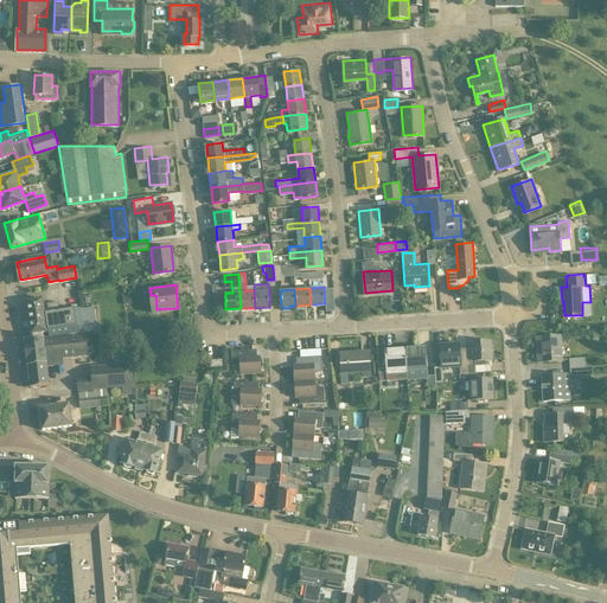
[(48,331),(49,335),(83,331),(81,307),(59,310),(58,301),(48,302),(48,308),(44,308),(43,296),(24,299),(25,312),(27,312),(30,333),(48,331)]
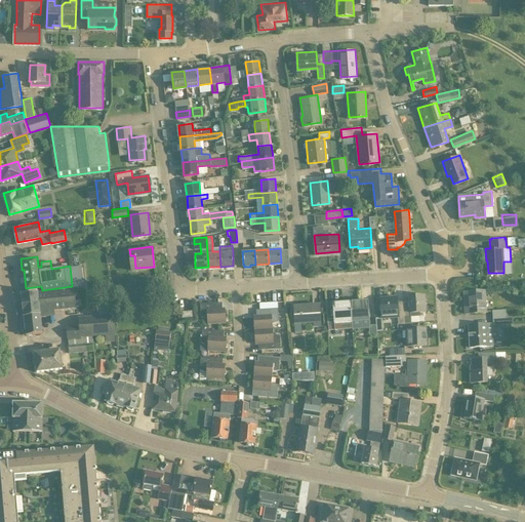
[(71,268),(73,277),(82,276),(81,266),(71,268)]
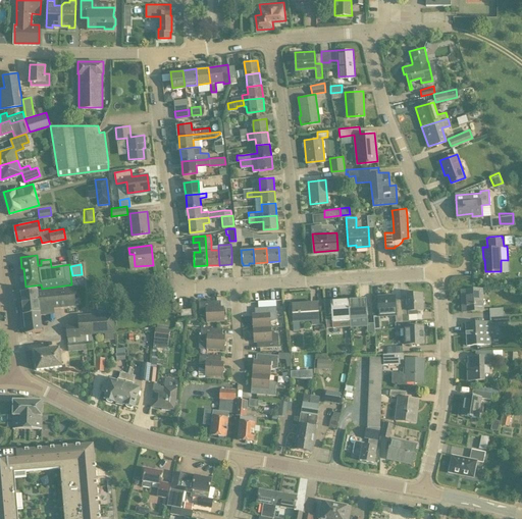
[(23,307),(24,314),(24,315),(40,313),(48,312),(47,307),(74,304),(71,284),(42,289),(21,291),(22,298),(21,298),(23,307)]
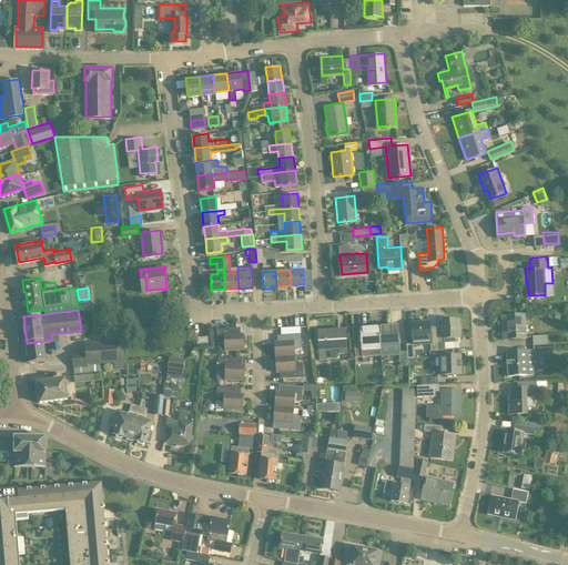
[(503,338),(526,336),(524,313),(501,314),(503,338)]
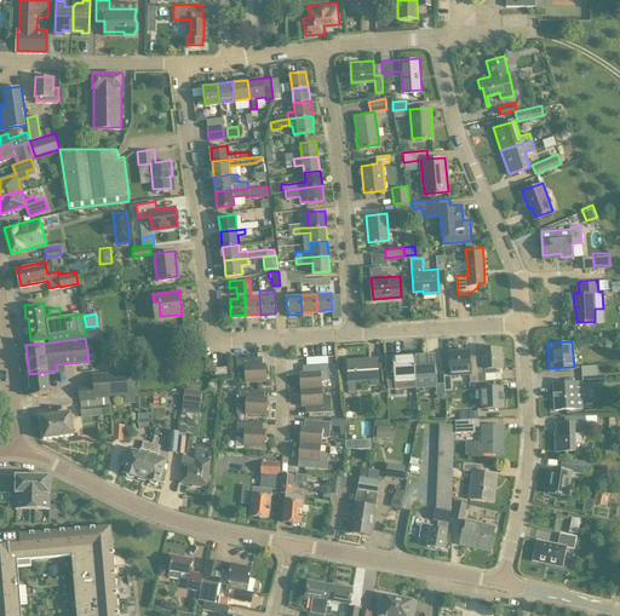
[(483,353),(476,353),(477,372),(484,372),(484,370),(495,370),(495,367),(503,367),(501,347),(483,349),(483,353)]
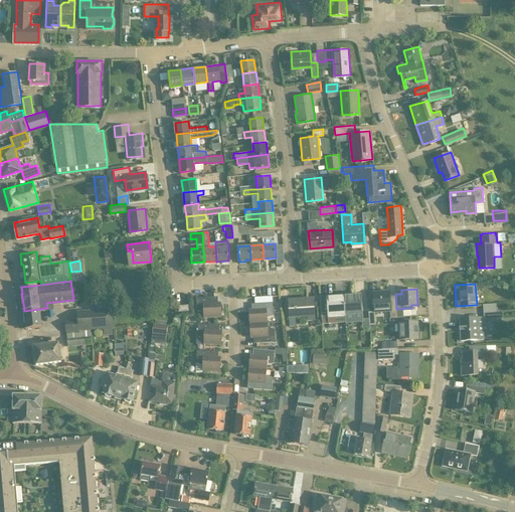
[(390,316),(397,315),(396,309),(395,294),(389,294),(389,290),(372,291),(373,310),(390,309),(390,316)]
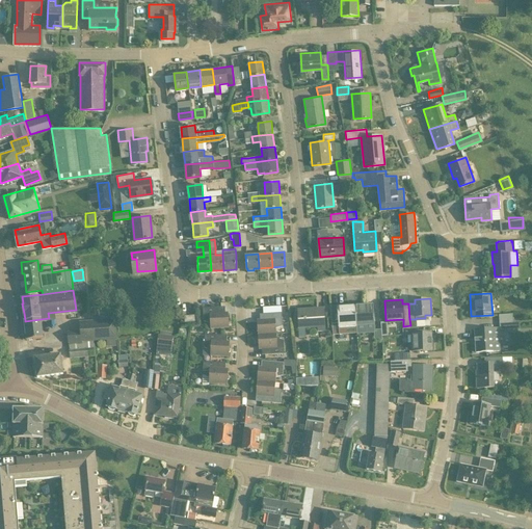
[(372,303),(355,305),(356,324),(357,331),(374,329),(374,323),(372,303)]
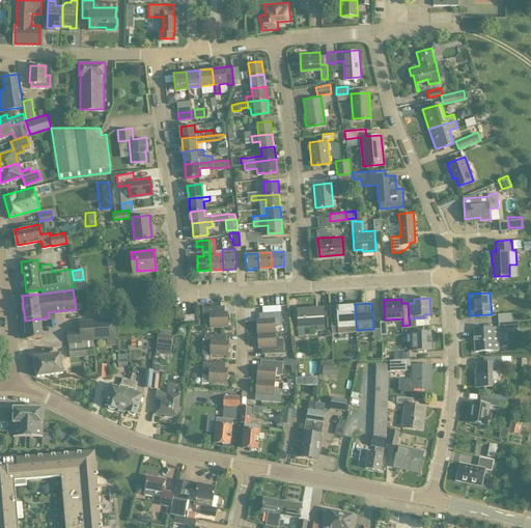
[(202,320),(210,321),(210,326),(228,325),(227,310),(222,311),(221,304),(202,305),(202,320)]
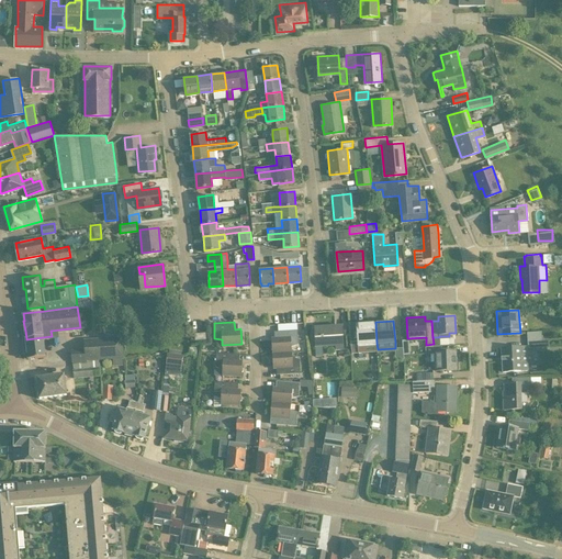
[(377,343),(375,322),(357,323),(358,345),(377,343)]
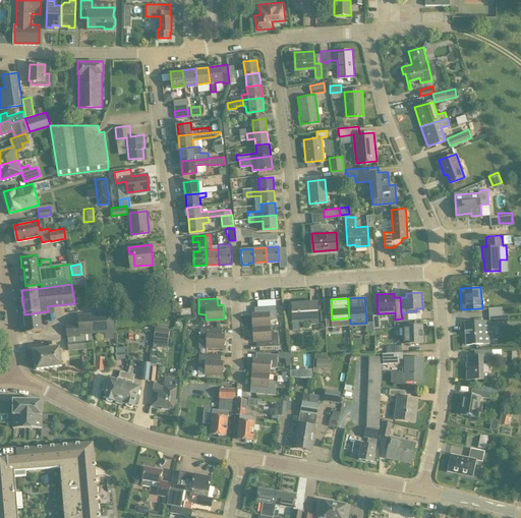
[(319,322),(317,300),(291,301),(292,320),(293,329),(297,329),(297,320),(310,319),(310,323),(319,322)]
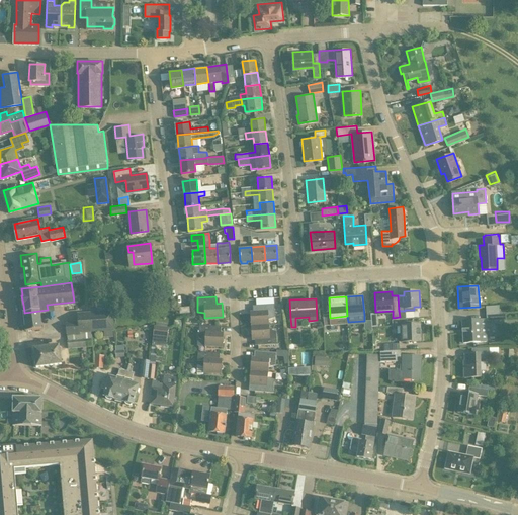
[(251,316),(250,317),(250,321),(251,322),(251,324),(268,323),(268,318),(275,316),(274,303),(255,304),(256,310),(250,310),(251,316)]
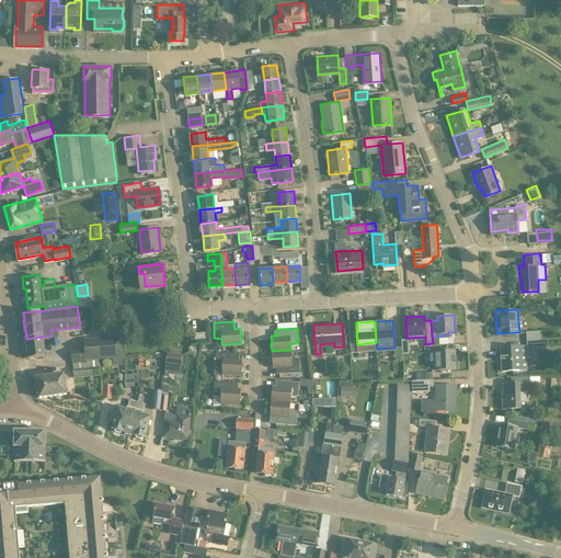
[(526,330),(526,338),(540,337),(540,329),(526,330)]
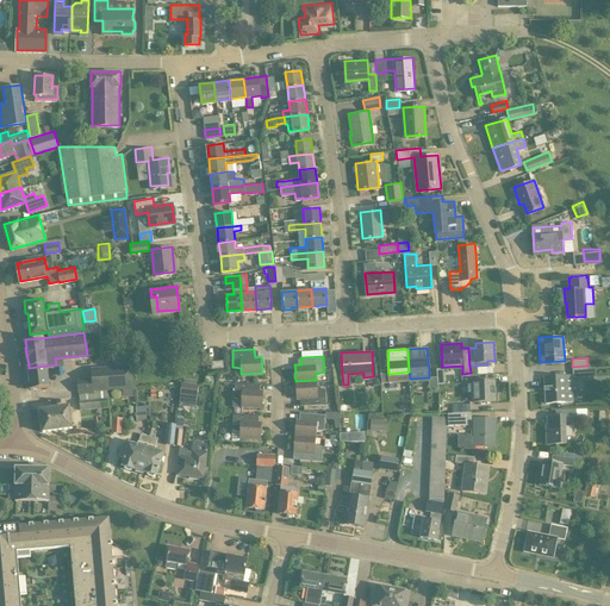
[(91,366),(92,378),(78,379),(79,392),(80,408),(109,405),(109,395),(109,389),(135,387),(132,363),(91,366)]
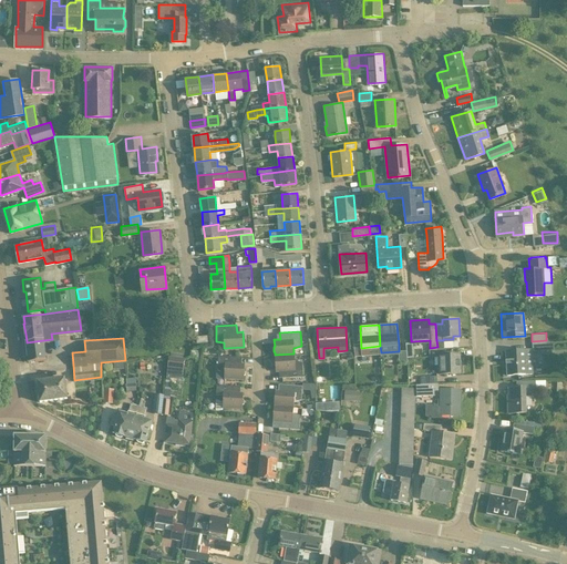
[(27,341),(26,341),(29,361),(45,359),(43,340),(27,342),(27,341)]
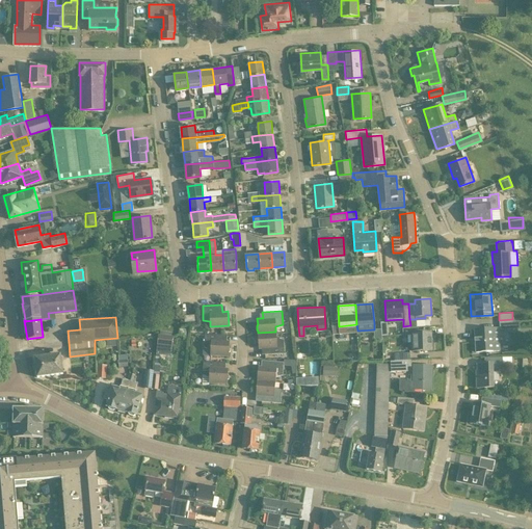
[(512,319),(499,320),(499,327),(513,327),(512,319)]
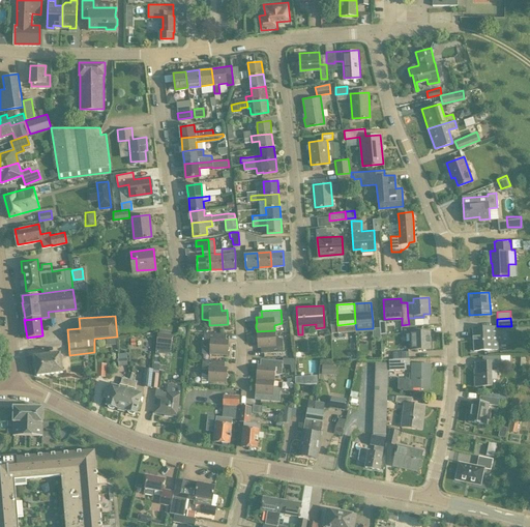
[(496,325),(472,327),(473,337),(475,337),(475,349),(498,347),(496,325)]
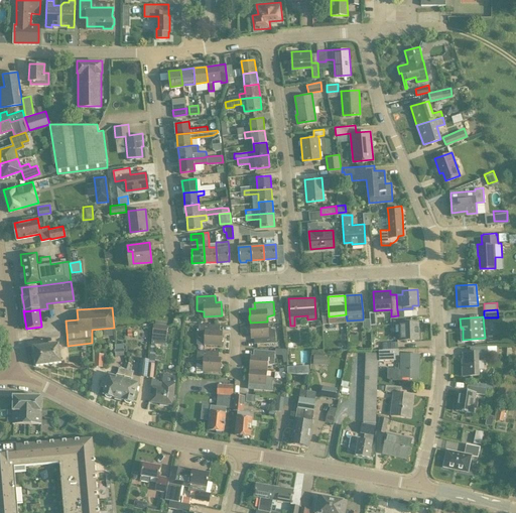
[(166,335),(167,324),(166,324),(166,321),(155,318),(155,323),(153,323),(152,333),(152,343),(165,344),(166,335)]
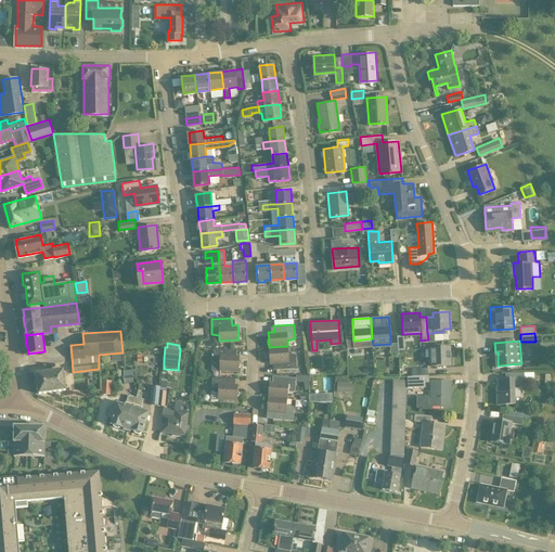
[(431,347),(429,347),(430,364),(450,364),(450,346),(442,347),(442,343),(431,343),(431,347)]
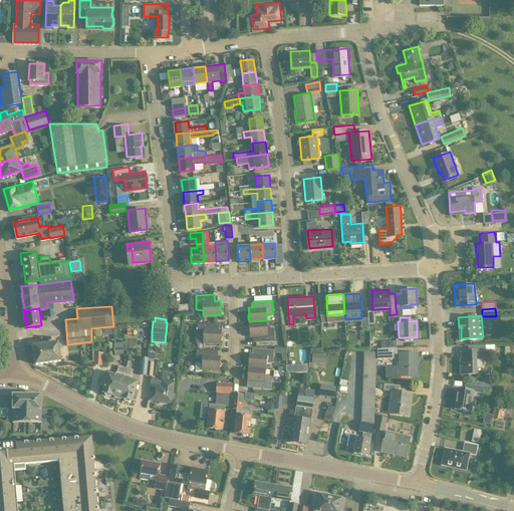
[(249,324),(248,325),(248,329),(250,330),(250,335),(255,335),(256,341),(274,339),(274,327),(267,325),(266,320),(249,321),(249,324)]
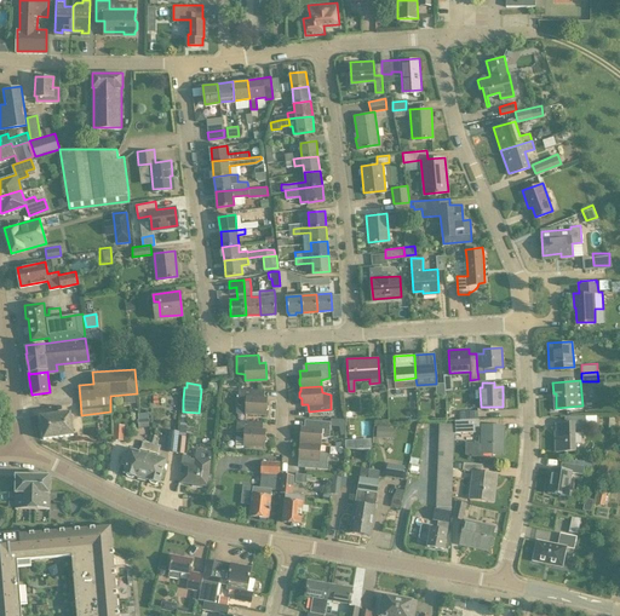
[(239,387),(237,402),(246,406),(245,412),(267,413),(267,396),(260,396),(260,389),(239,387)]
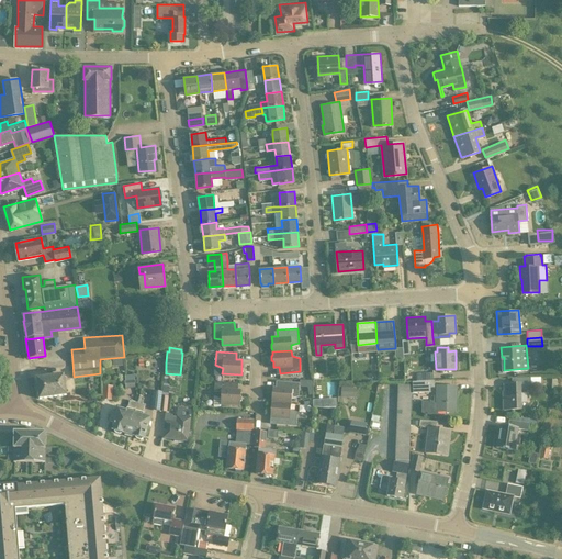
[(40,397),(66,393),(64,372),(36,377),(40,397)]
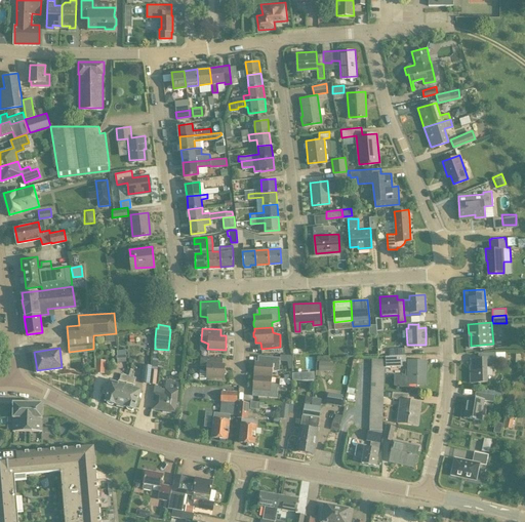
[(126,360),(125,353),(125,348),(116,349),(117,354),(116,354),(117,361),(126,360)]
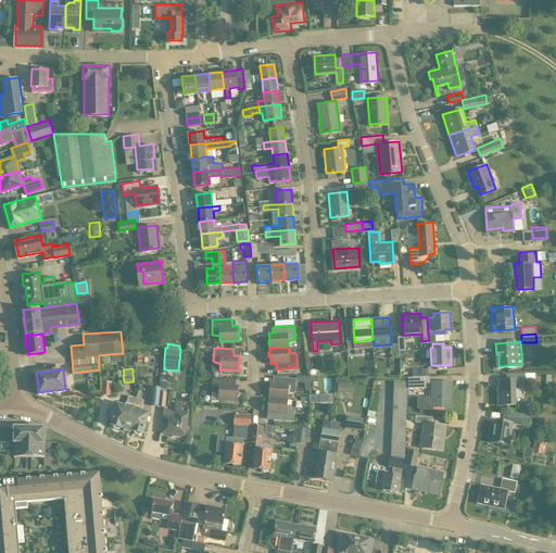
[(516,384),(526,384),(526,373),(507,373),(507,379),(500,379),(500,389),(497,389),(498,404),(516,403),(516,384)]
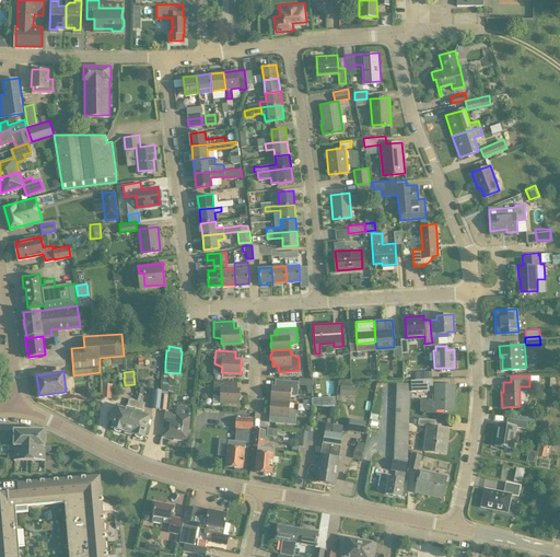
[(410,378),(410,381),(410,390),(429,390),(429,384),(433,384),(433,376),(432,376),(415,378),(410,378)]
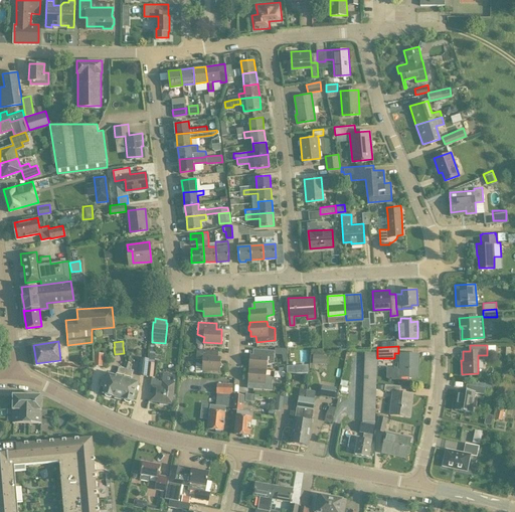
[(196,361),(196,370),(201,370),(202,368),(219,369),(220,355),(217,355),(218,349),(197,348),(196,361)]
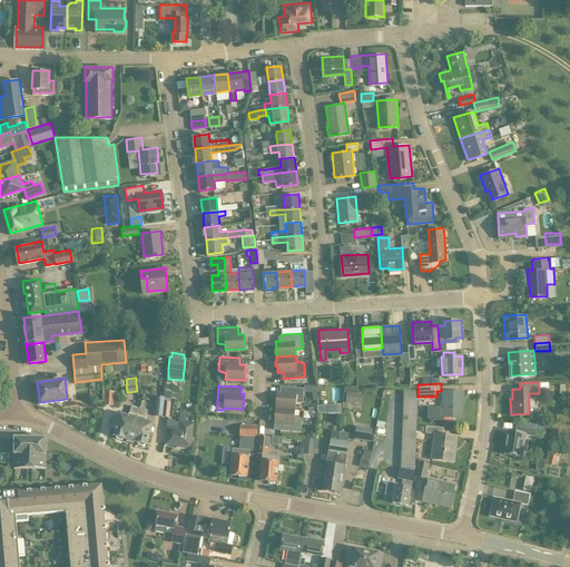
[(276,403),(275,407),(295,408),(295,402),(303,401),(304,387),(283,385),(283,392),(276,391),(276,397),(275,398),(275,402),(276,403)]
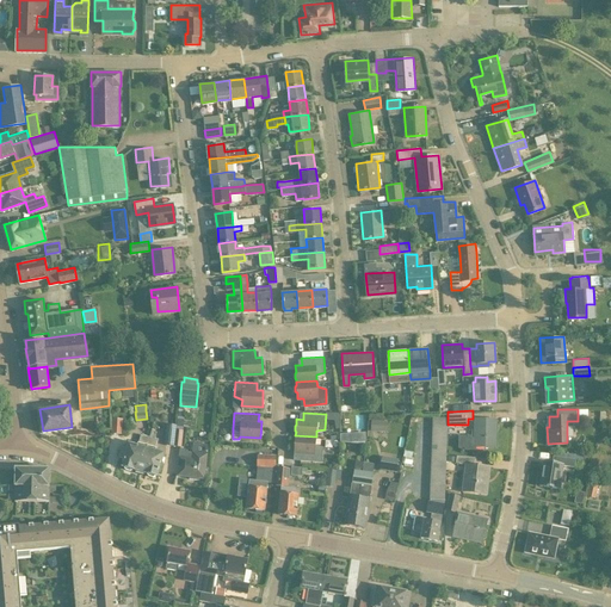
[(122,432),(123,416),(112,416),(111,432),(122,432)]
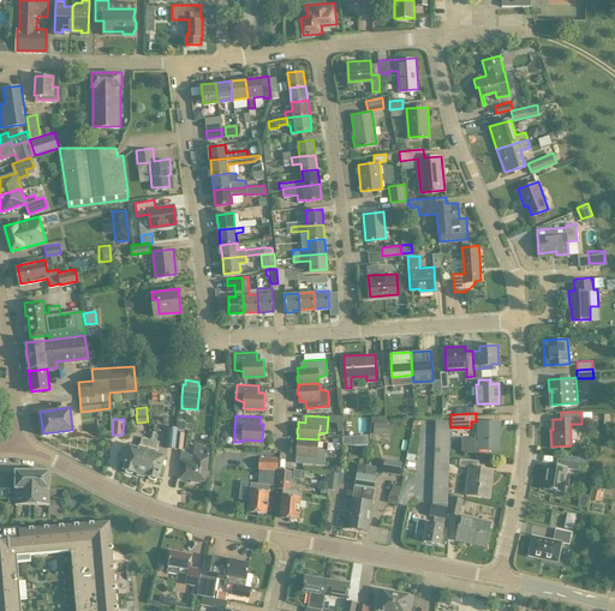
[(371,420),(371,431),(389,432),(389,420),(371,420)]
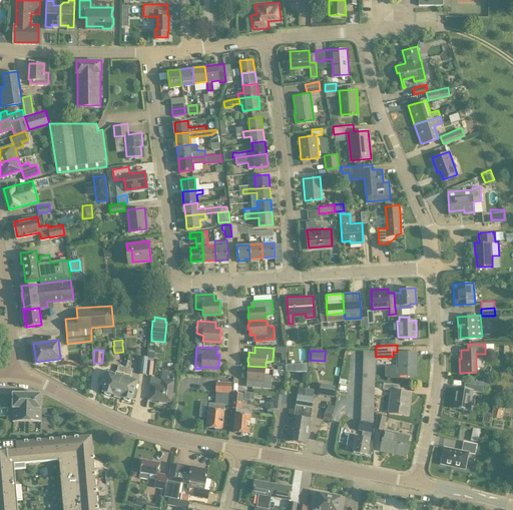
[(396,366),(391,366),(391,365),(385,365),(385,375),(390,375),(390,377),(399,377),(400,374),(416,374),(416,351),(399,351),(399,360),(396,360),(396,366)]
